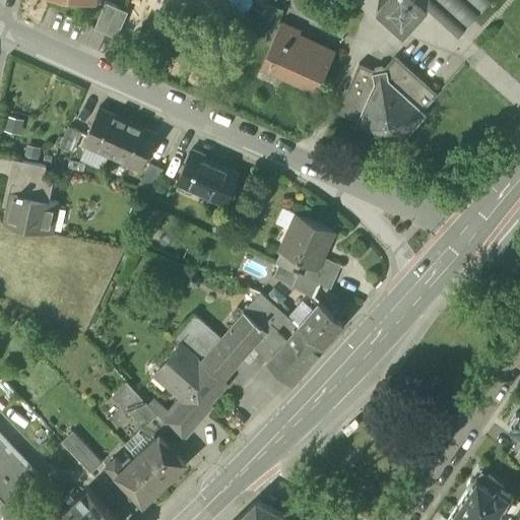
[(416,0),(451,0),(469,16),(483,0),(394,0),(407,11),(416,0)]
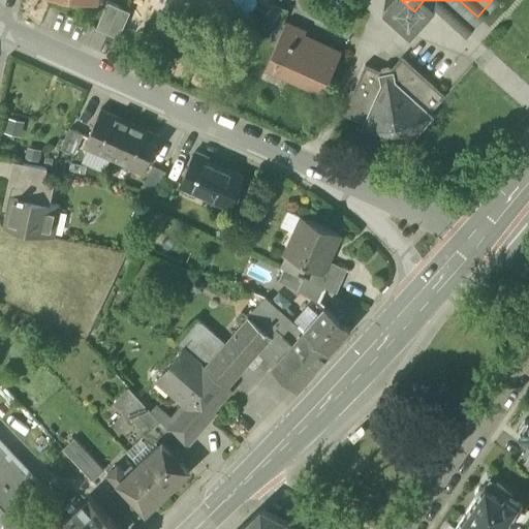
[(96,28),(118,38),(130,11),(107,2),(96,28)]
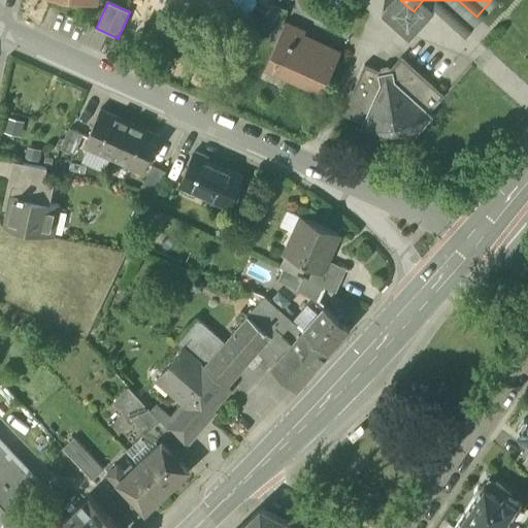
[(262,27),(275,33),(278,27),(281,22),(287,9),(272,3),(262,27)]
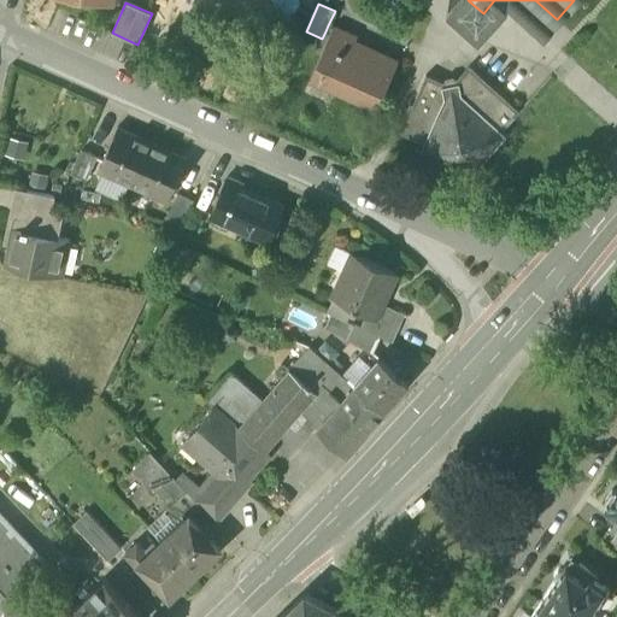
[(311,76),(377,106),(398,62),(354,42),(356,37),(334,28),(333,28),(328,25),(325,31),(330,35),(311,76)]
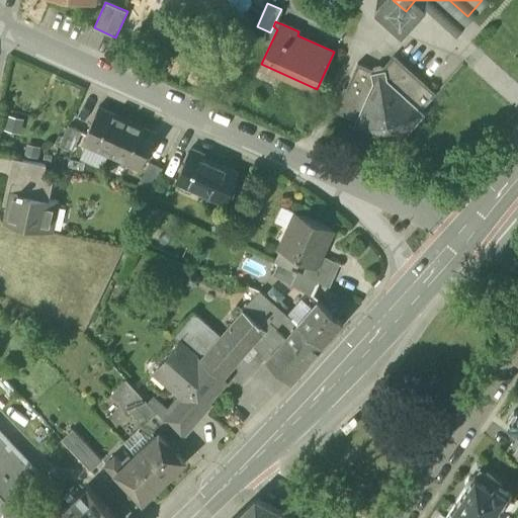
[(382,67),(394,55),(390,51),(372,70),(382,67)]
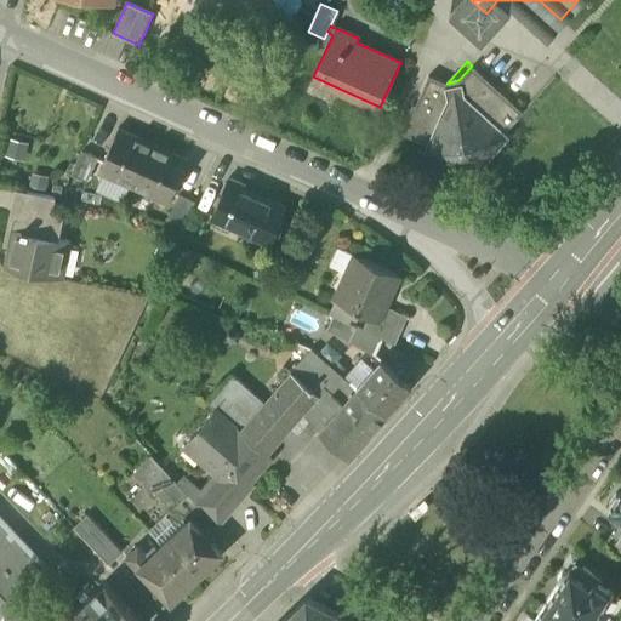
[(455,167),(457,169),(483,163),(507,136),(505,132),(523,112),(472,66),(459,80),(446,84),(428,75),(415,104),(414,103),(400,132),(428,144),(423,154),(455,167)]
